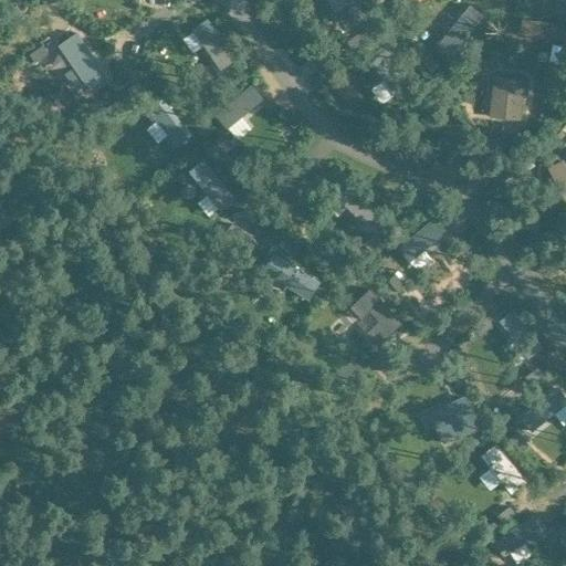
[(392,0),(398,11),(422,0),(392,0)]
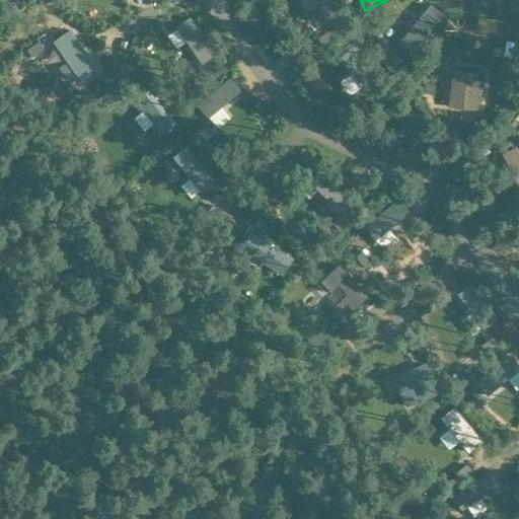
[(164,33),(177,51),(188,44),(201,62),(216,51),(191,15),(164,33)]
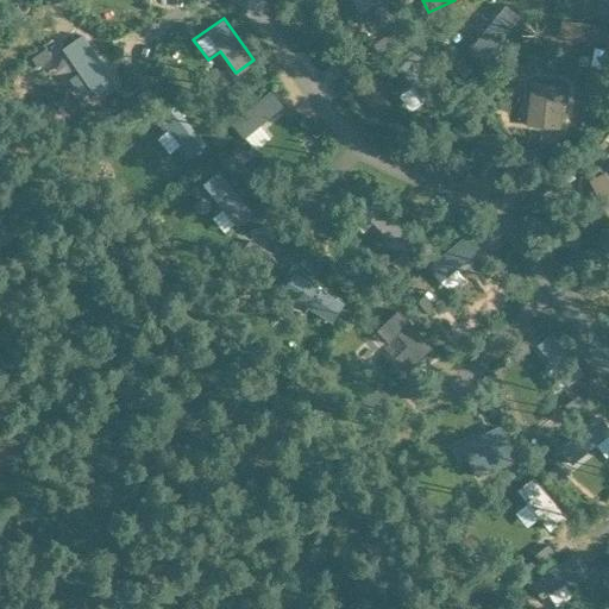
[(88,29),(52,48),(82,100),(118,80),(88,29)]
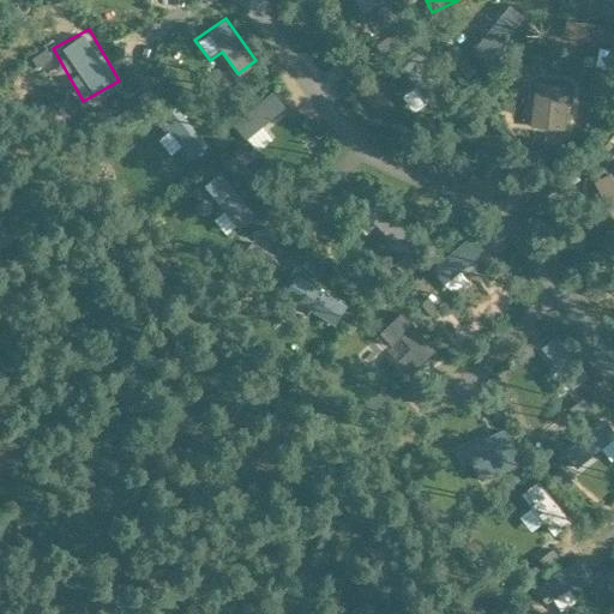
[(414,47),(397,60),(419,88),(435,74),(414,47)]
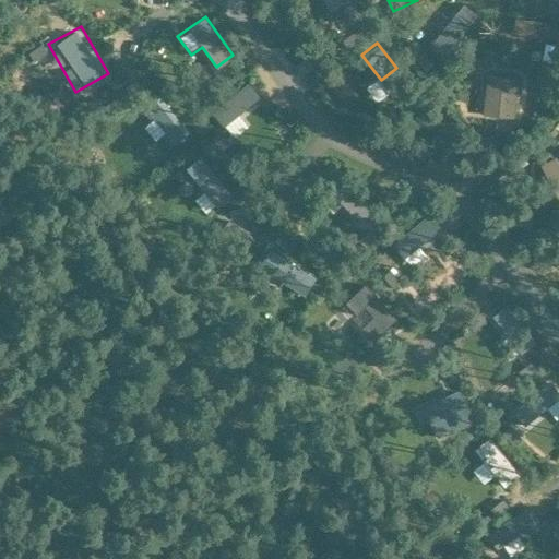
[(419,51),(412,58),(427,74),(435,67),(419,51)]
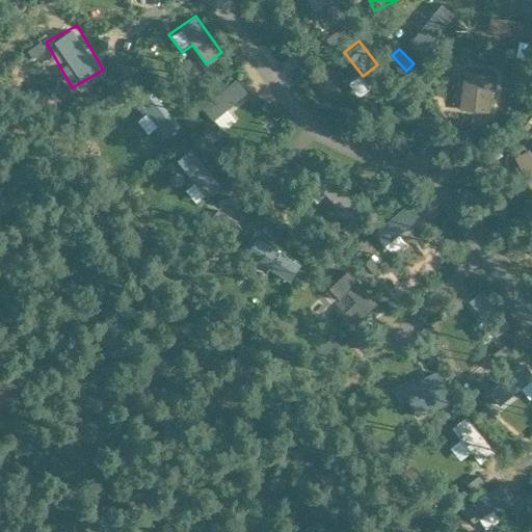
[(460,110),(489,113),(491,94),(496,94),(497,84),(493,83),(494,76),(464,72),(460,110)]
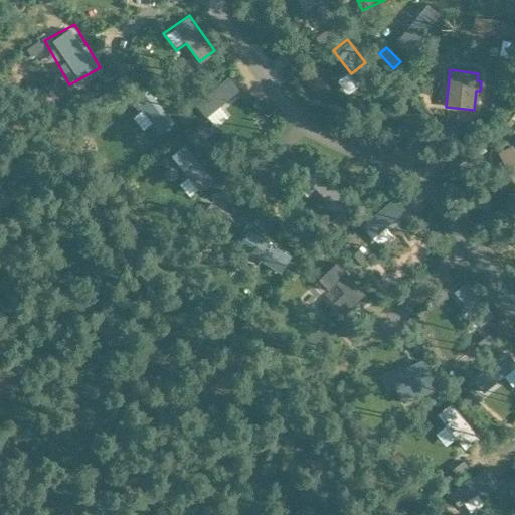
[(228,117),(219,106),(239,88),(226,72),(192,104),(215,129),(228,117)]
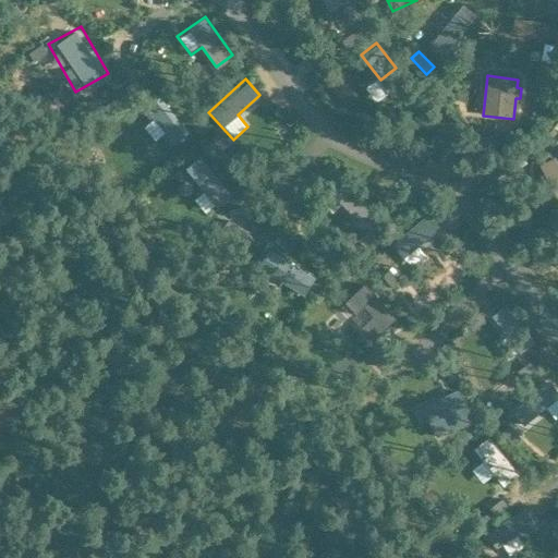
[(540,97),(536,116),(548,118),(552,100),(540,97)]
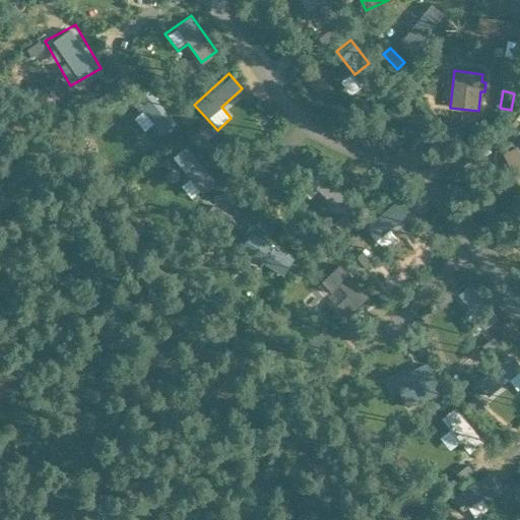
[(424,95),(420,106),(432,109),(436,99),(424,95)]
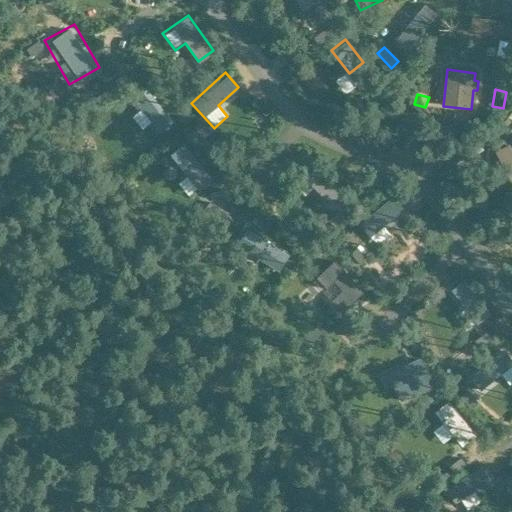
[(511,141),(496,156),(511,172),(511,141)]
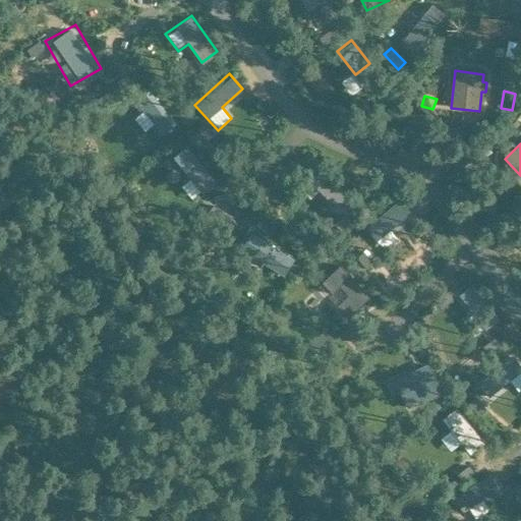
[(311,181),(306,185),(328,215),(350,198),(324,161),(306,174),(311,181)]
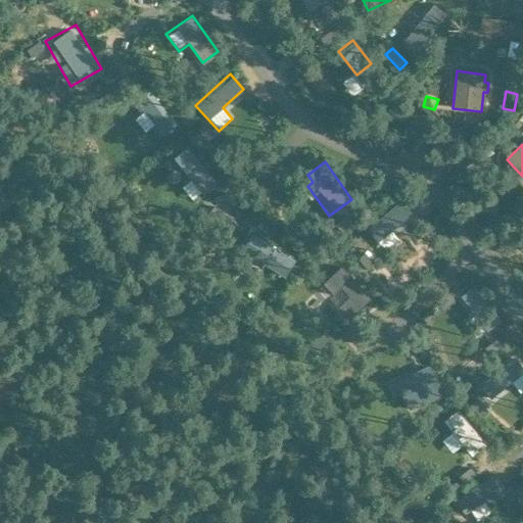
[(368,229),(386,252),(407,236),(398,226),(418,210),(408,197),(368,229)]
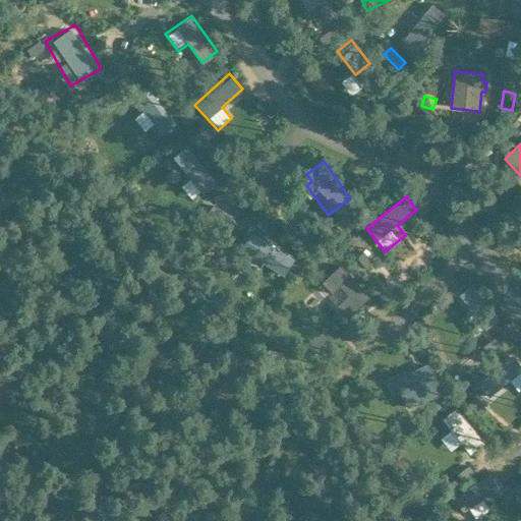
[(255,238),(247,254),(274,267),(282,250),(255,238)]
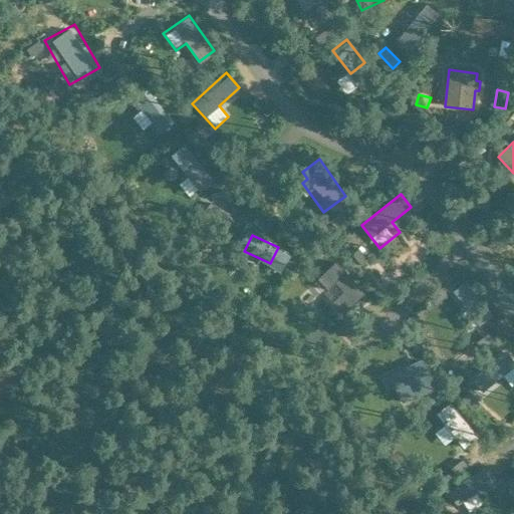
[(314,281),(340,311),(362,292),(336,262),(314,281)]
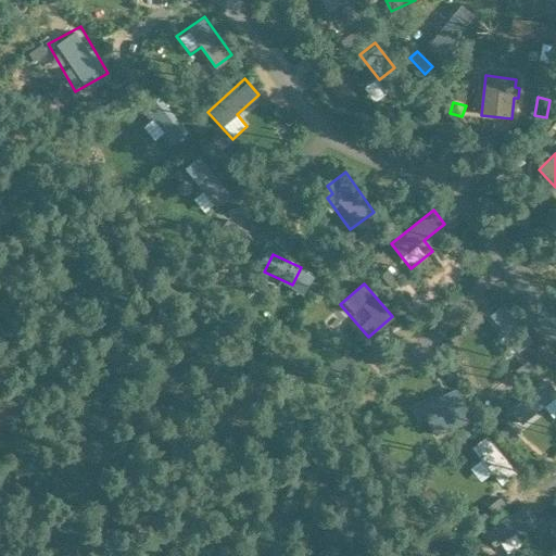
[(555,393),(545,380),(507,409),(519,424),(555,393)]
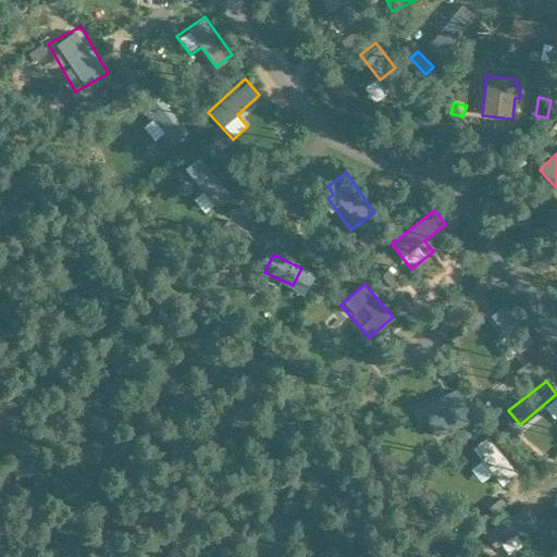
[(480,482),(508,465),(489,435),(469,447),(479,462),(470,468),(480,482)]
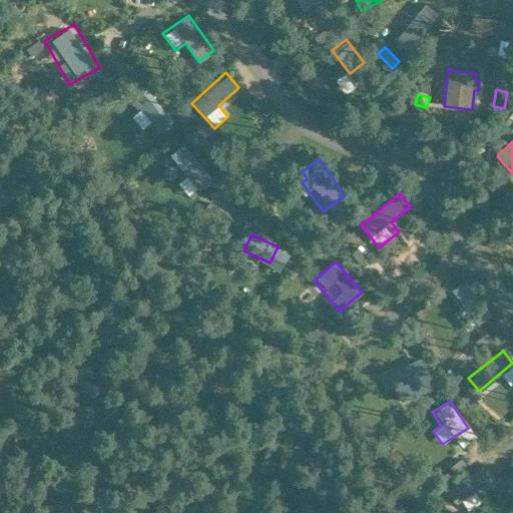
[(496,481),(484,464),(446,490),(461,512),(466,512),(483,502),(477,494),(496,481)]
